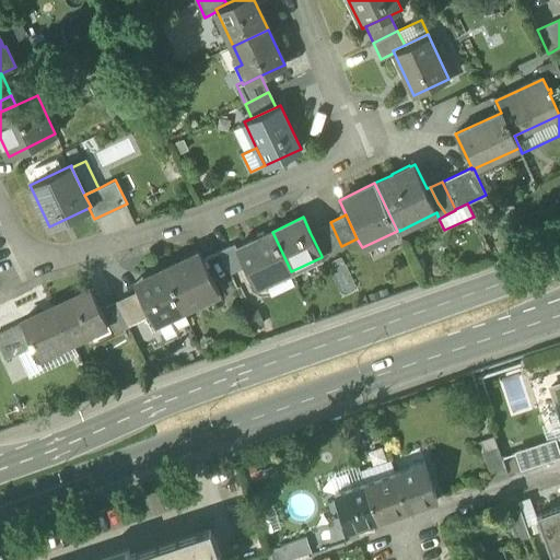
[(325,254),(341,246),(330,222),(318,228),(322,236),(318,238),(325,254)]
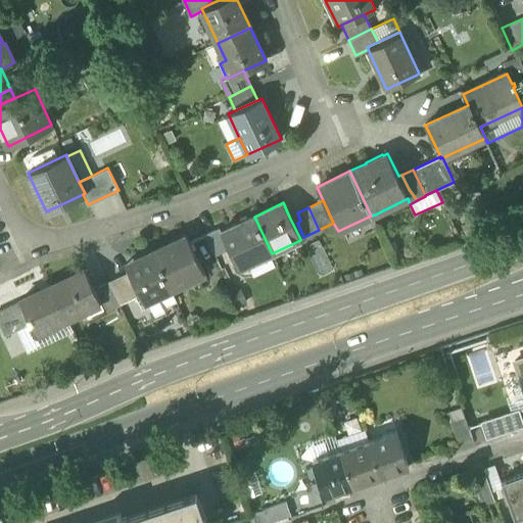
[(297,212),(289,217),(293,225),(297,223),(300,221),(297,212)]
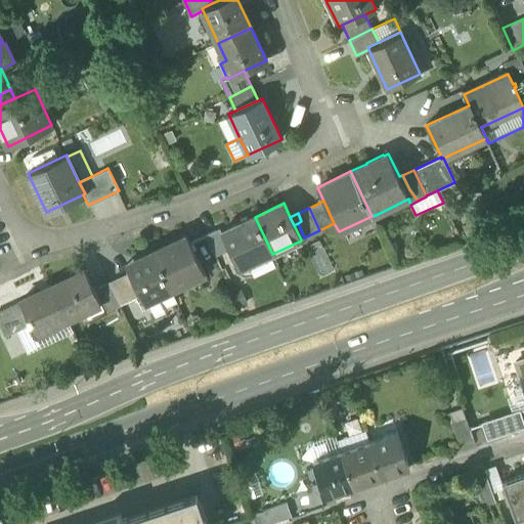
[(239,269),(272,254),(255,217),(222,232),(229,249),(239,269)]
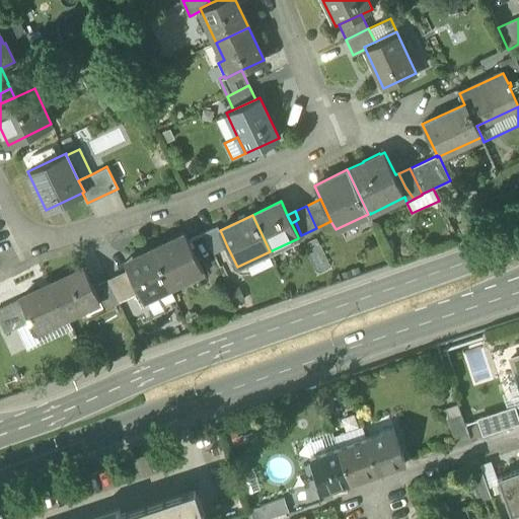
[(298,237),(301,235),(295,221),(291,223),(298,237)]
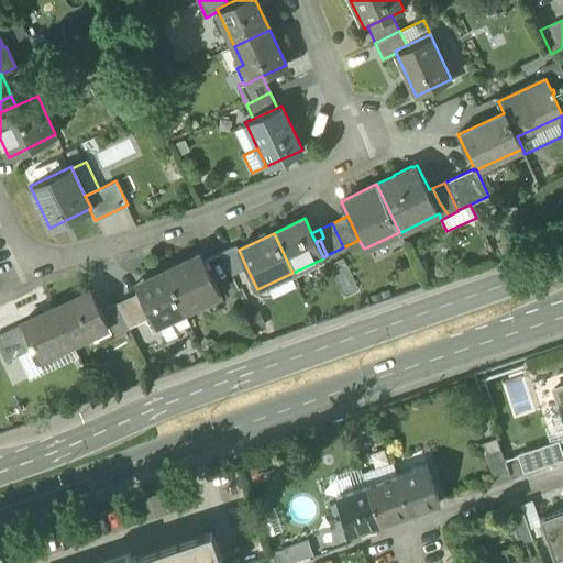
[(235,245),(220,253),(231,275),(246,267),(239,250),(235,245)]
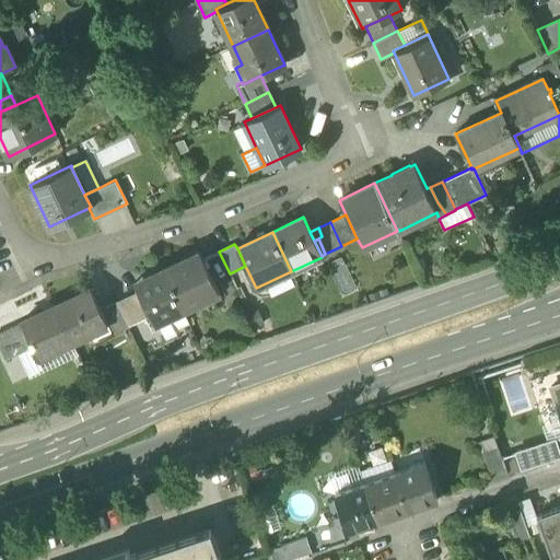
[(199,253),(163,269),(183,311),(203,301),(202,299),(218,291),(199,253)]
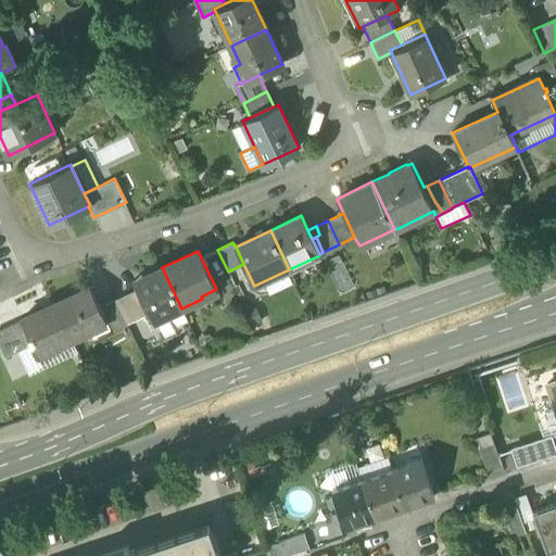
[(343,292),(354,286),(341,264),(331,269),(343,292)]
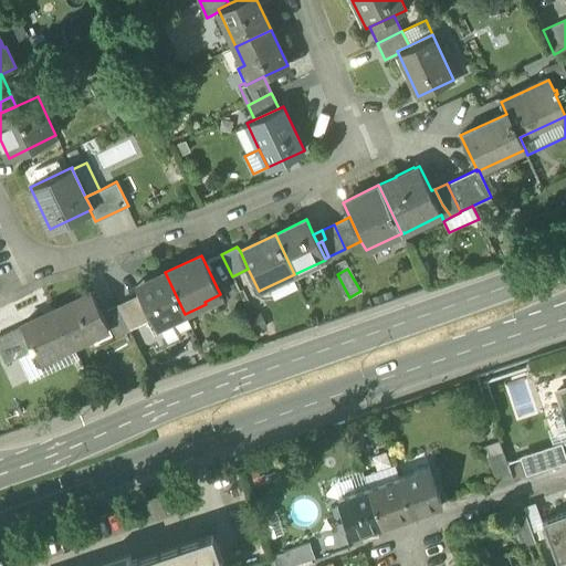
[(159,326),(185,314),(165,272),(146,281),(150,290),(139,294),(152,320),(156,328),(159,326)]
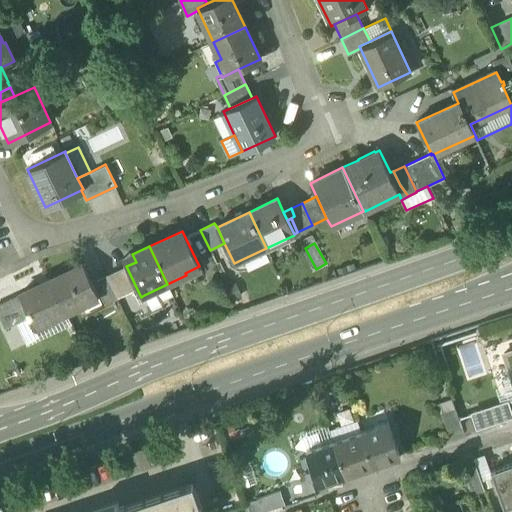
[(123,258),(126,266),(136,262),(132,254),(123,258)]
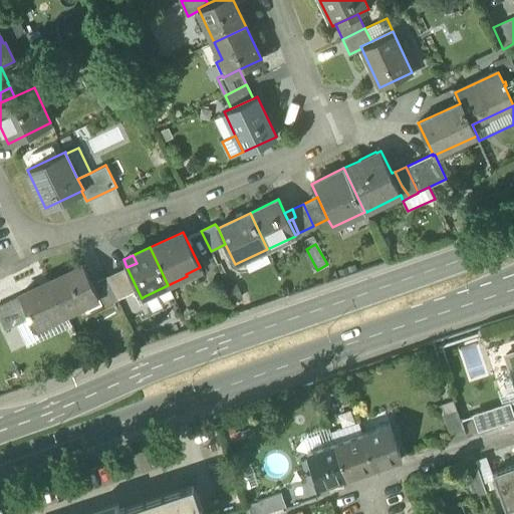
[(83,266),(51,281),(66,314),(81,306),(85,314),(102,306),(92,284),(83,266)]
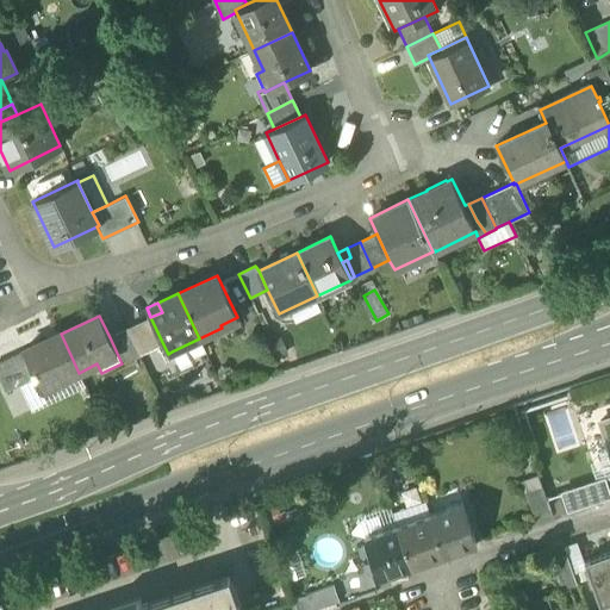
[(150,317),(126,329),(139,355),(163,344),(150,317)]
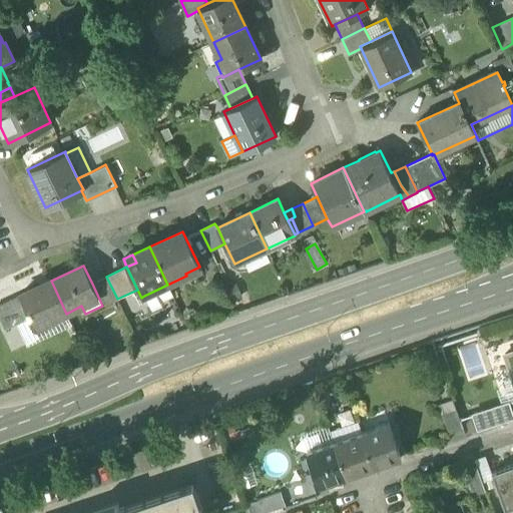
[(102,306),(117,299),(106,277),(92,284),(102,306)]
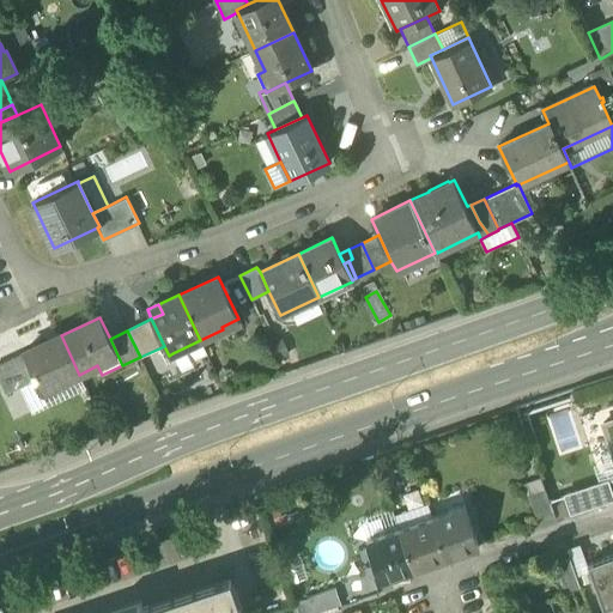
[(43,392),(79,375),(61,335),(24,353),(25,354),(37,380),(43,392)]
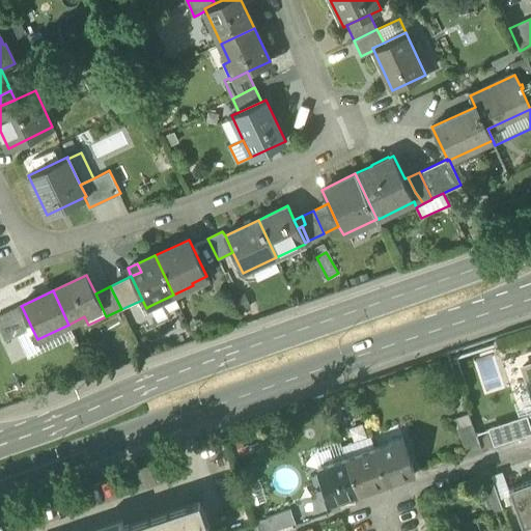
[(179,307),(173,295),(149,306),(156,318),(159,320),(163,319),(165,317),(166,314),(179,307)]
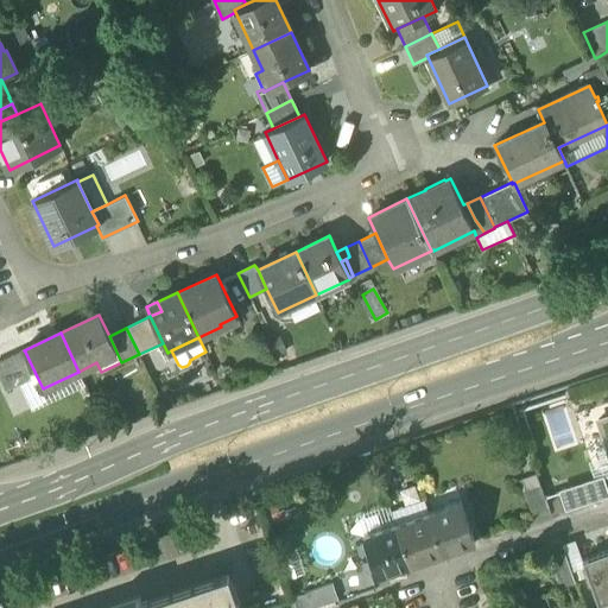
[(25,352),(12,358),(24,382),(37,377),(25,352)]
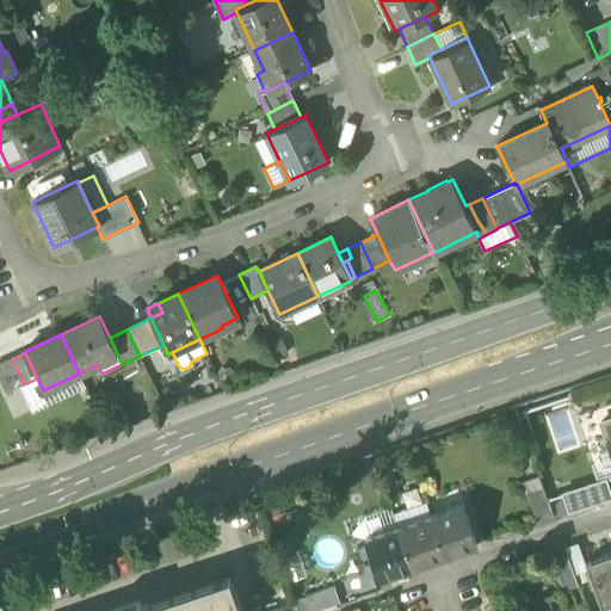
[(19,386),(24,384),(12,359),(0,364),(0,376),(7,392),(19,386)]
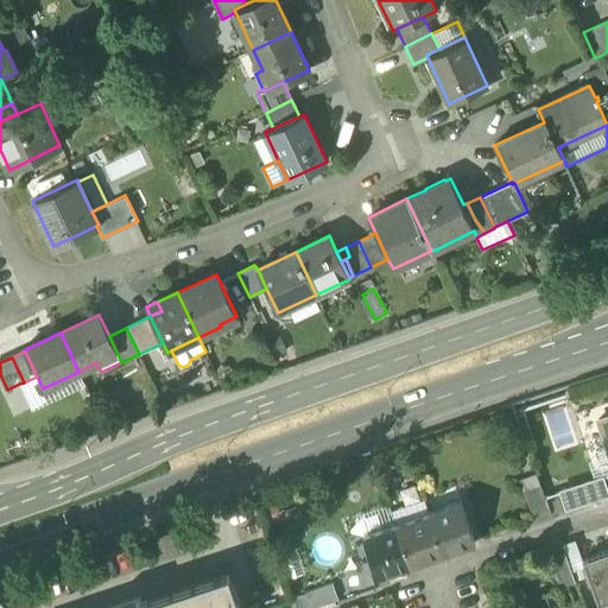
[(24,382),(19,384),(33,412),(86,386),(78,372),(43,388),(37,377),(24,382)]
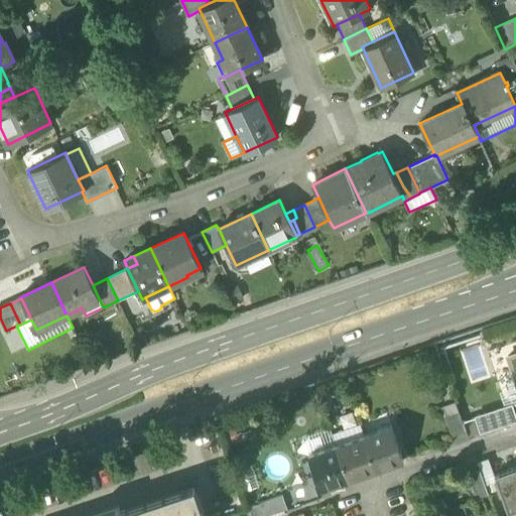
[(515,353),(507,356),(512,372),(515,370),(515,353)]
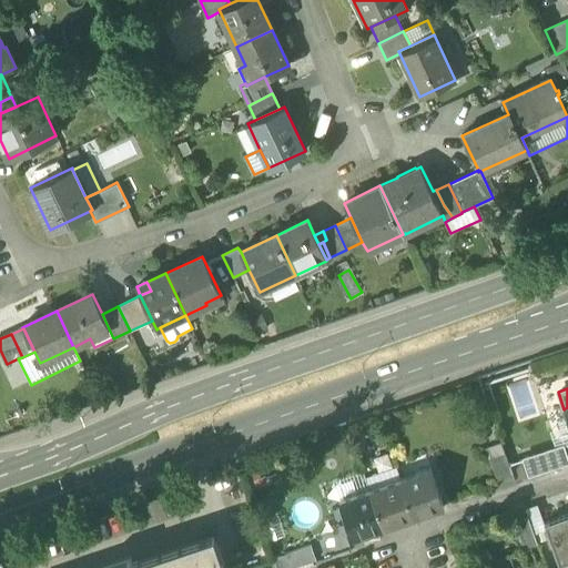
[(486,450),(496,479),(511,474),(501,444),(486,450)]
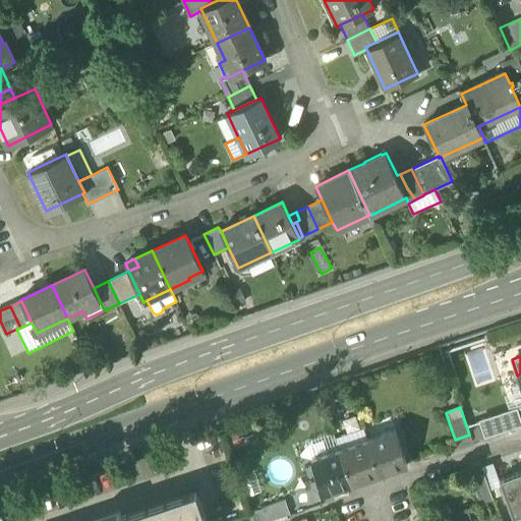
[(481,421),(486,438),(520,425),(520,424),(516,410),(481,421)]
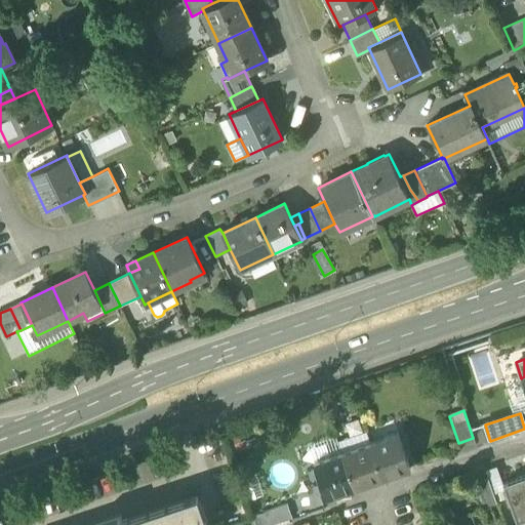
[(342,453),(370,443),(366,431),(338,440),(342,453)]
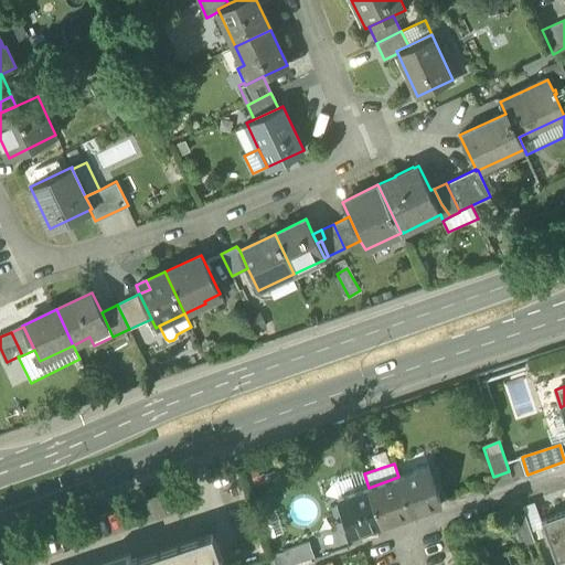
[(369,488),(364,473),(362,467),(331,478),(338,498),(369,488)]
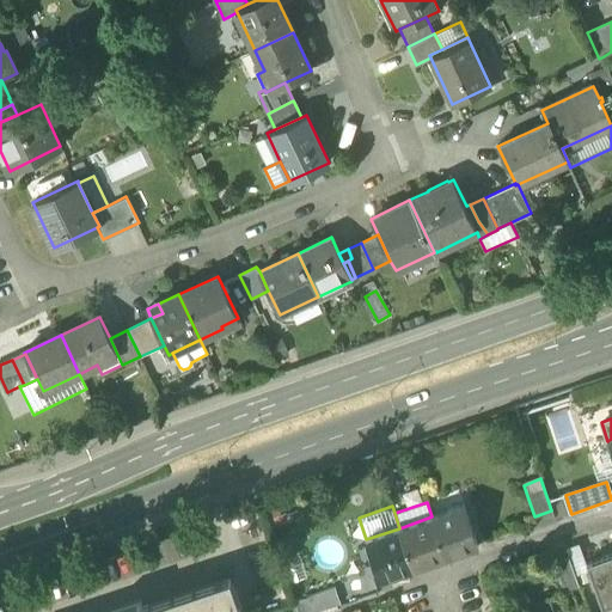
[(463,506),(432,516),(446,558),(477,546),(463,506)]
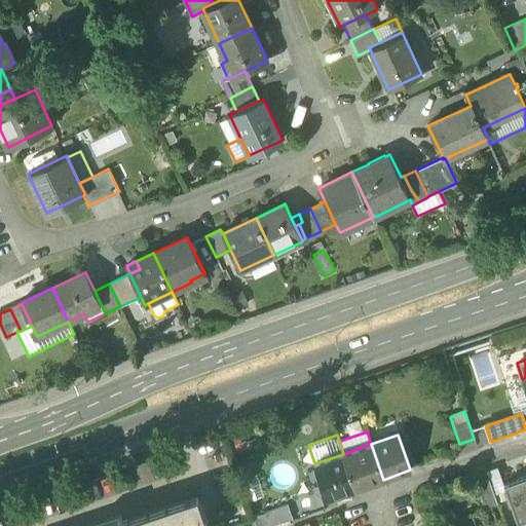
[(355,489),(383,480),(371,444),(343,454),(355,489)]
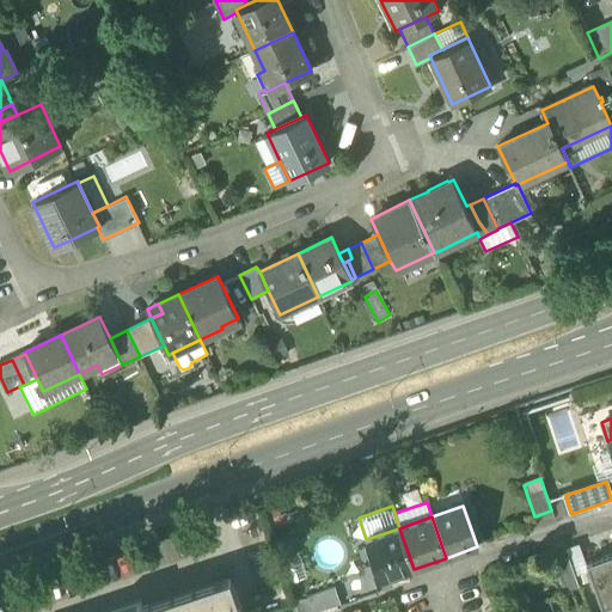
[(389,577),(414,569),(399,528),(366,539),(380,581),(389,577)]
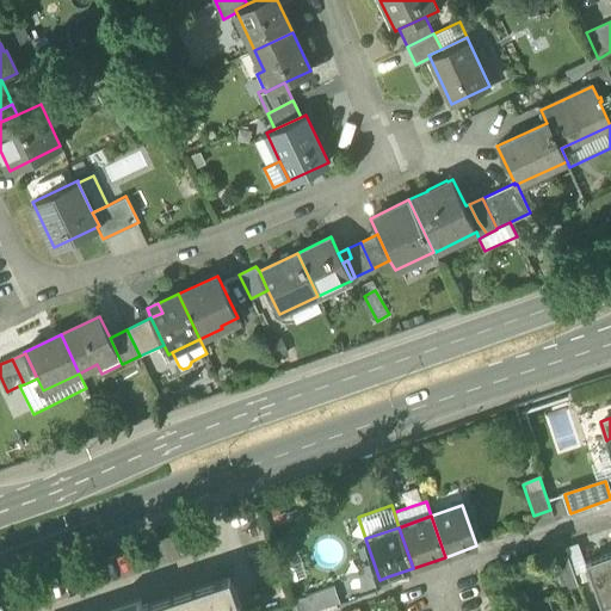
[(565,548),(567,557),(574,576),(587,572),(585,563),(576,543),(565,548)]
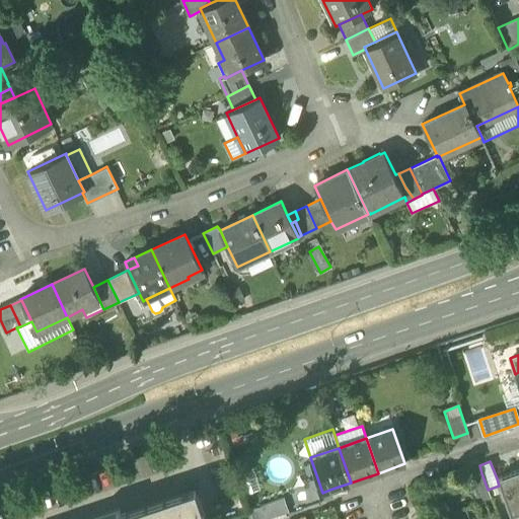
[(262,490),(254,469),(238,475),(245,496),(262,490)]
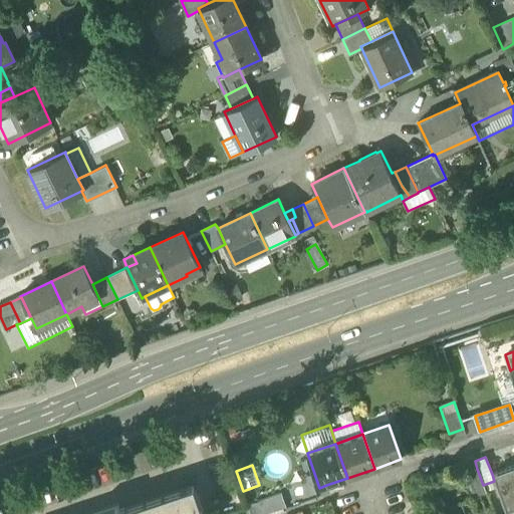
[(494,481),(505,513),(513,513),(513,466),(492,474),(494,481)]
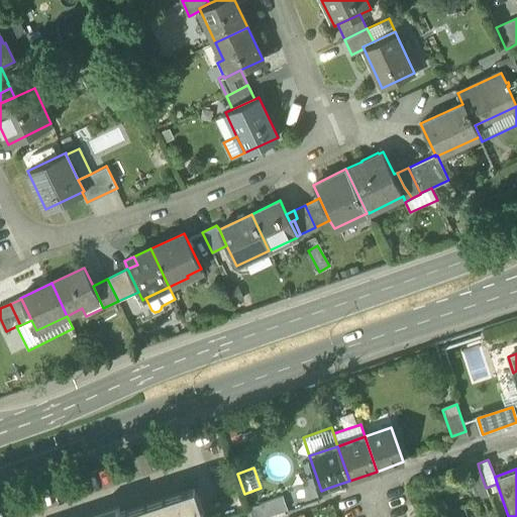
[(489,495),(488,492),(486,488),(480,472),(468,476),(477,500),(489,495)]
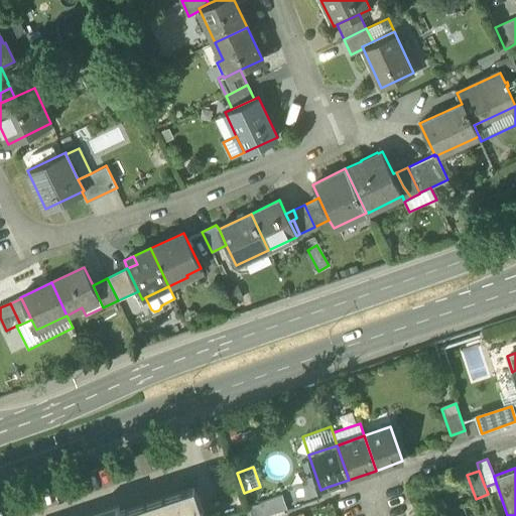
[(204,515),(194,486),(180,491),(183,498),(128,515),(121,515),(120,511),(119,507),(92,515),(204,515)]
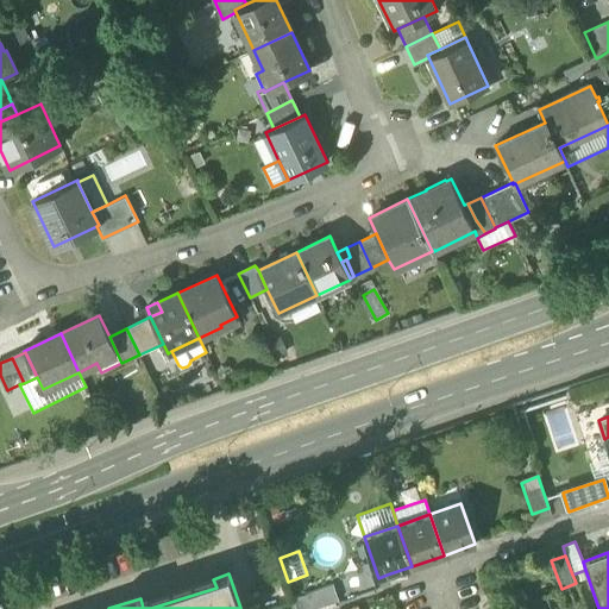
[(151,608),(217,588),(213,579),(142,603),(143,608),(151,608)]
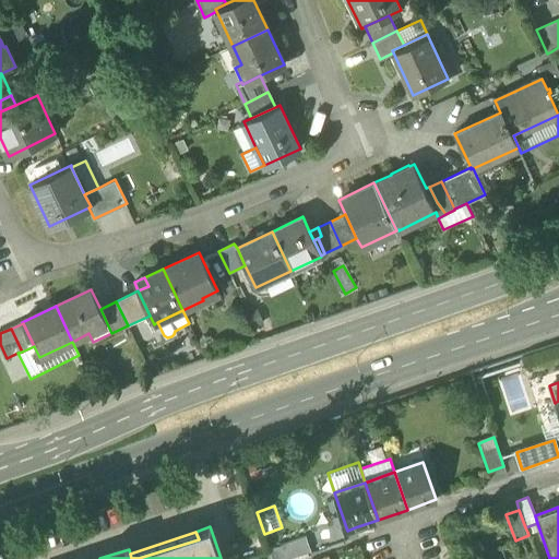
[(283,545),(288,558),(310,551),(306,537),(283,545)]
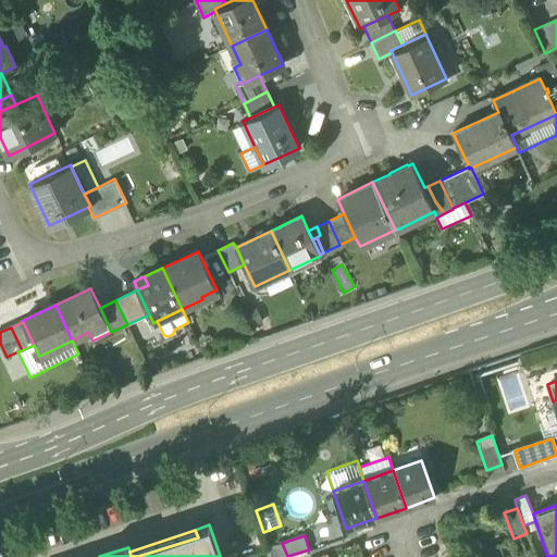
[(264,548),(267,556),(285,556),(287,556),(282,543),(264,548)]
